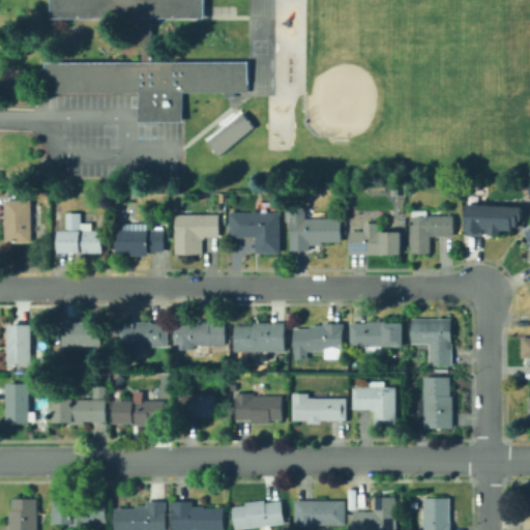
[(140,17),(150,17),(203,17),(203,13),(203,5),(203,0),(49,0),(50,18),(140,17)]
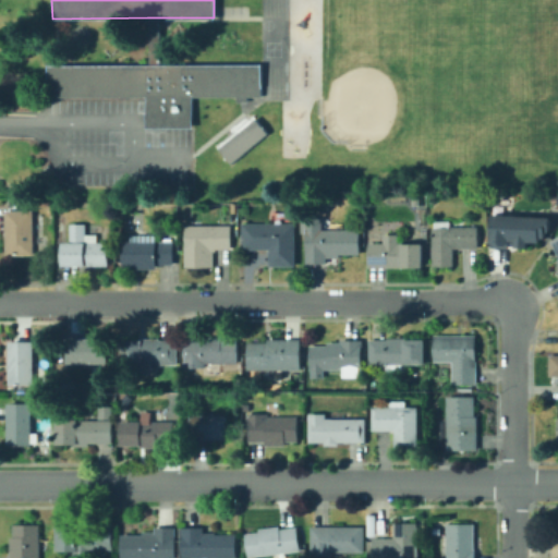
[(147,17),(148,65),(159,65),(158,17),(147,17)]
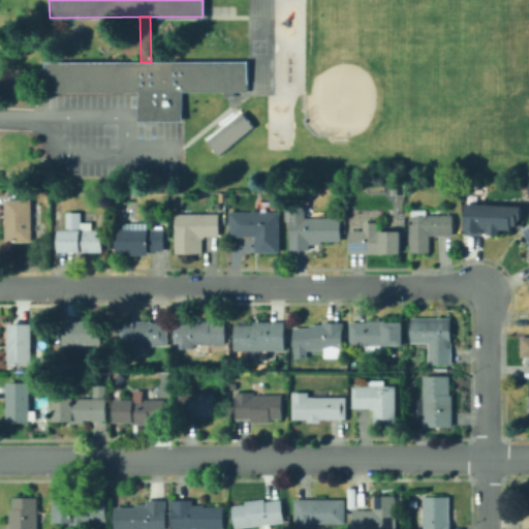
[(151,62),(141,62),(45,62),(45,91),(136,91),(137,120),(180,120),(180,92),(223,91),(223,96),(224,96),(232,96),(232,91),(245,91),(245,61),(151,62)]
